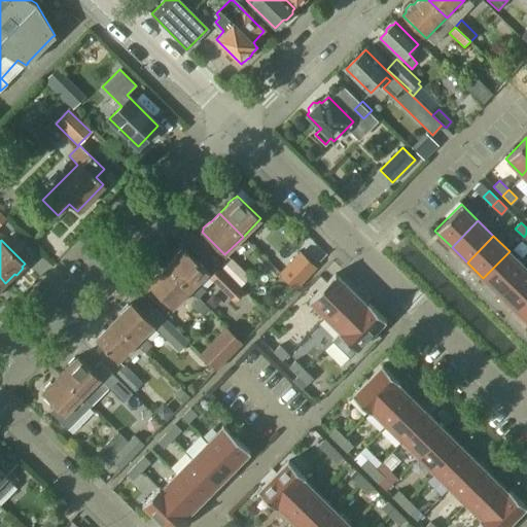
[(207,273),(184,249),(181,252),(180,251),(174,257),(174,259),(166,268),(189,290),(207,273)]
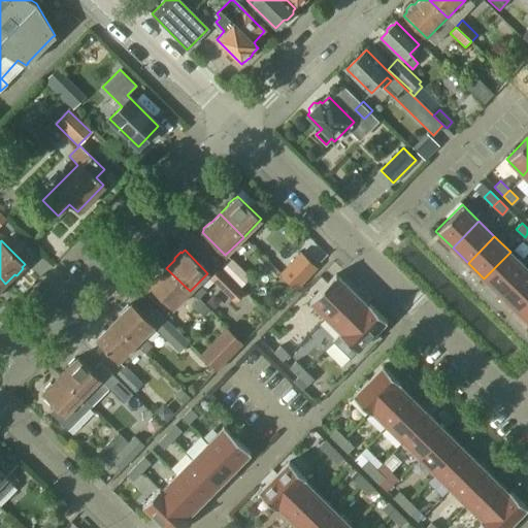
[(500,294),(526,267),(510,252),(484,278),(500,294)]
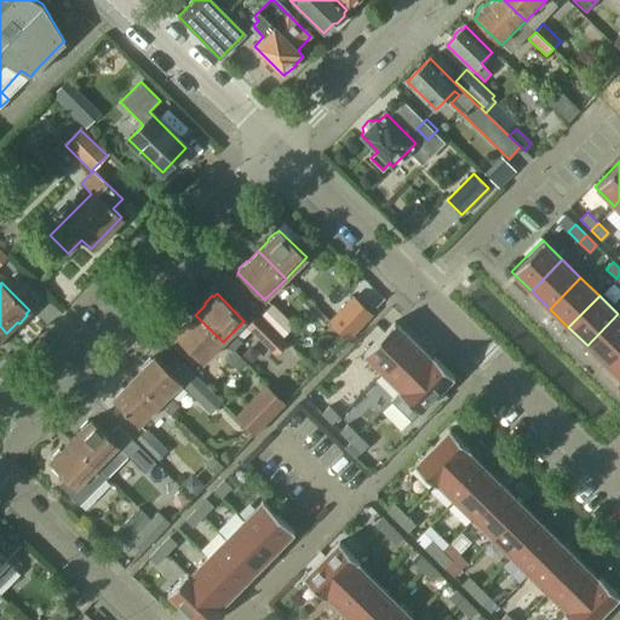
[(346,338),(371,314),(352,297),(329,321),(346,338)]
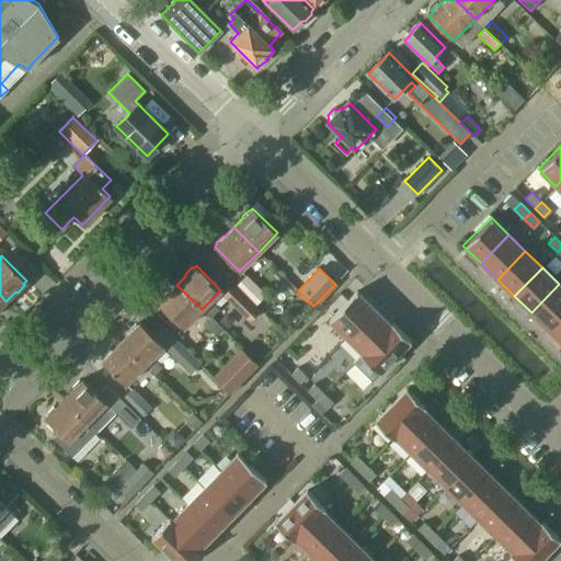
[(264,296),(245,277),(236,287),(255,306),(264,296)]
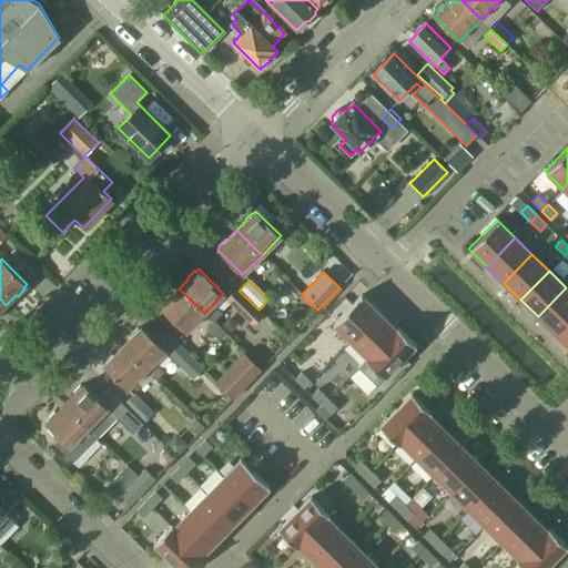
[(555,333),(567,320),(567,290),(566,287),(538,316),(555,333)]
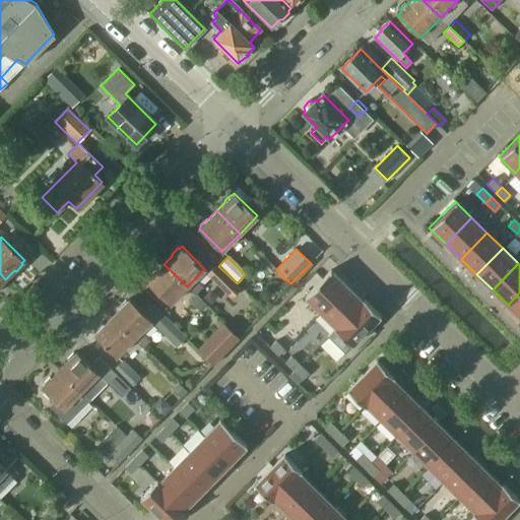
[(187,286),(164,264),(155,272),(153,271),(148,277),(148,279),(146,281),(169,305),(187,286)]
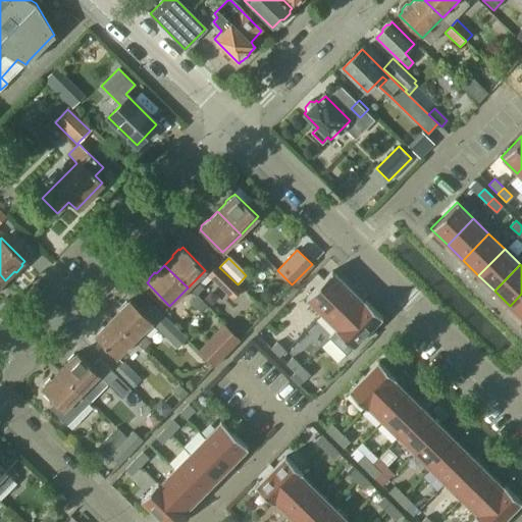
[(240,290),(215,265),(206,274),(230,299),(240,290)]
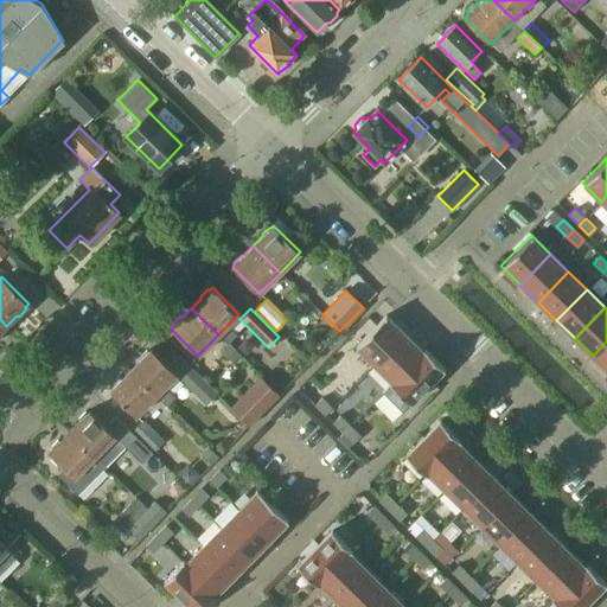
[(374,364),(404,333),(385,314),(356,345),(374,364)]
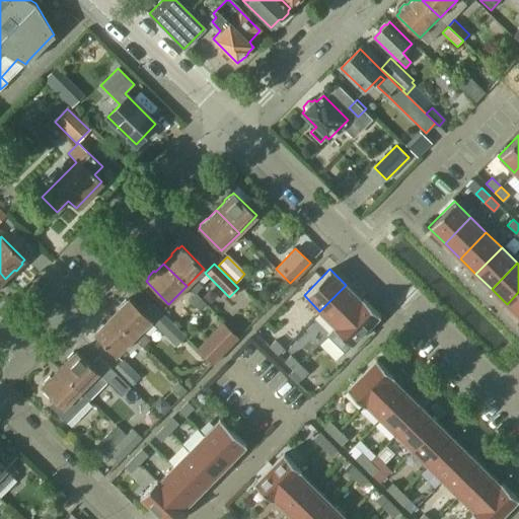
[(334,328),(363,299),(363,298),(361,300),(346,285),(319,311),(335,326),(334,327),(334,328)]
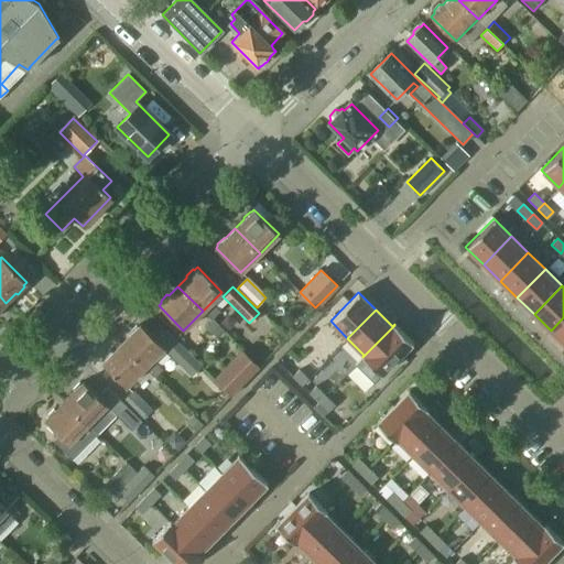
[(563,317),(551,331),(563,344),(563,317)]
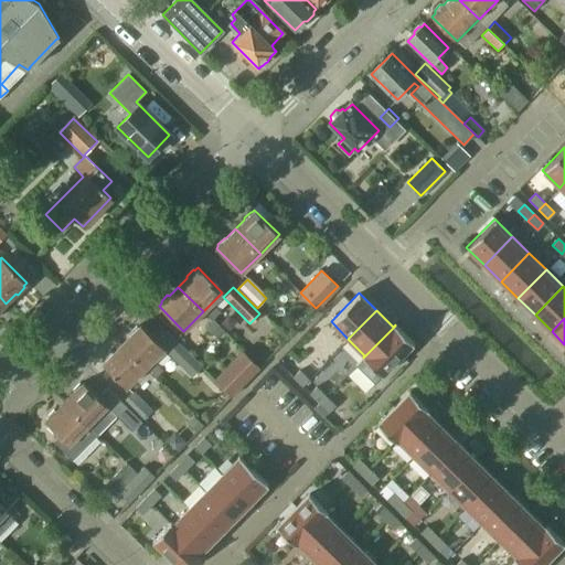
[(213,320),(205,327),(216,337),(223,330),(213,320)]
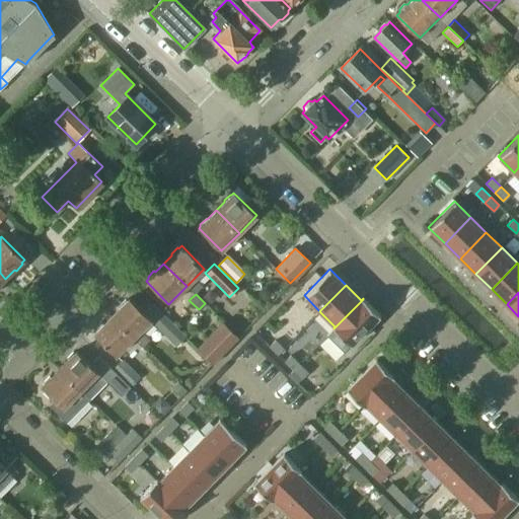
[(120,308),(110,316),(133,339),(133,338),(141,346),(148,339),(140,330),(150,320),(138,309),(128,299),(126,301),(124,301),(119,306),(120,308)]
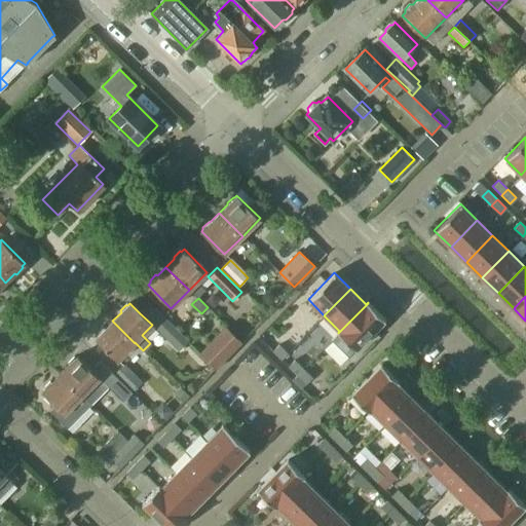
[(354,349),(384,318),(368,303),(338,333),(354,349)]
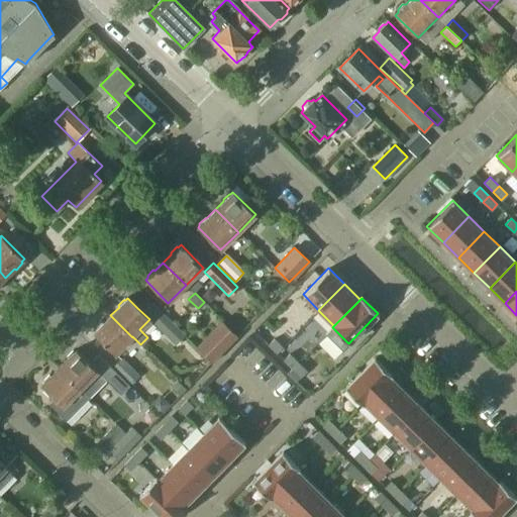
[(132,337),(110,315),(102,324),(100,323),(94,329),(95,331),(93,333),(115,354),(132,337)]
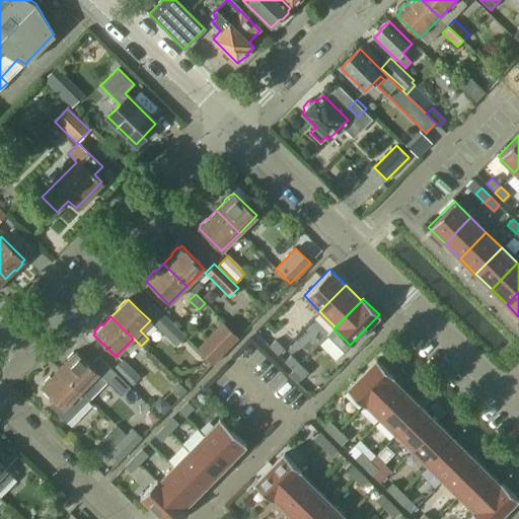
[(184,338),(164,317),(156,326),(176,346),(184,338)]
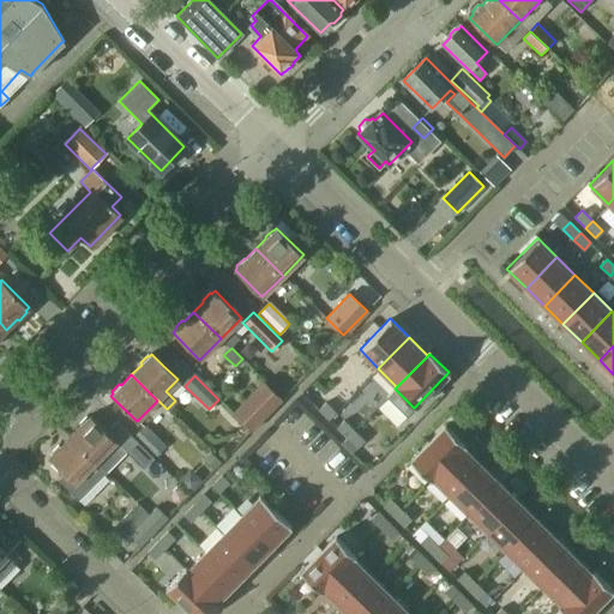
[(252,432),(282,401),(264,383),(234,414),(252,432)]
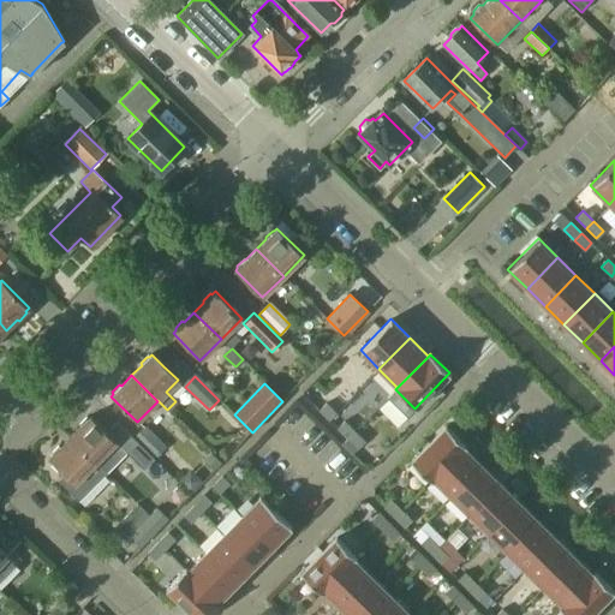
[(335,413),(326,402),(318,410),(329,421),(335,413)]
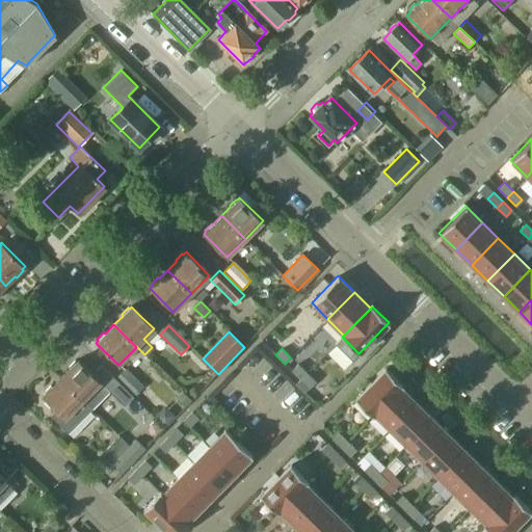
[(68,370),(59,378),(82,401),(90,409),(108,392),(123,406),(132,397),(114,379),(100,366),(91,374),(78,361),(76,363),(74,363),(68,368),(68,370)]
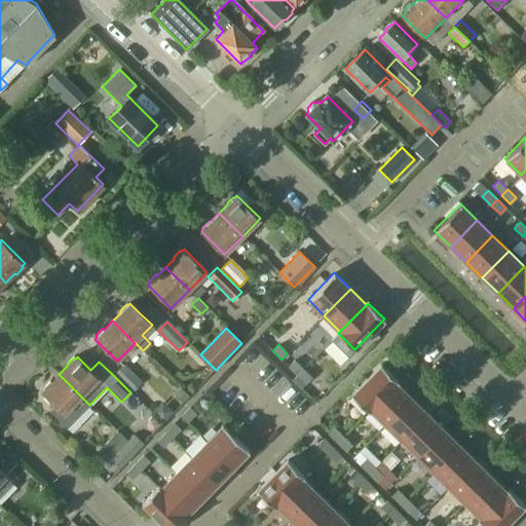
[(303,369),(294,360),(288,366),(297,375),(303,369)]
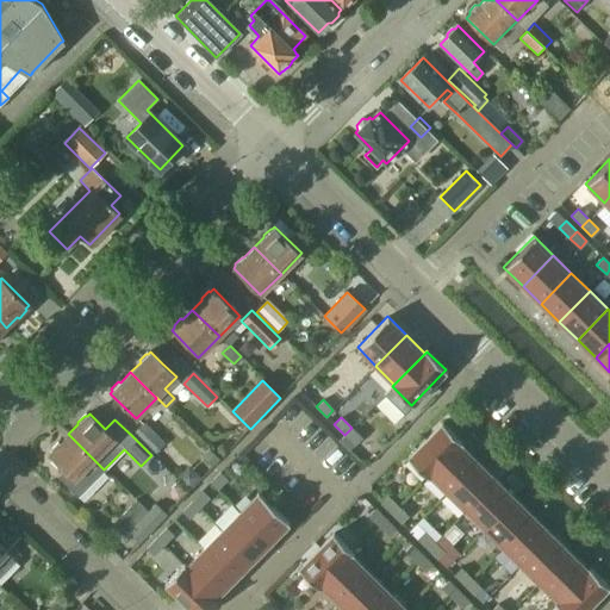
[(427,477),(461,441),(442,422),(408,456),(427,477)]
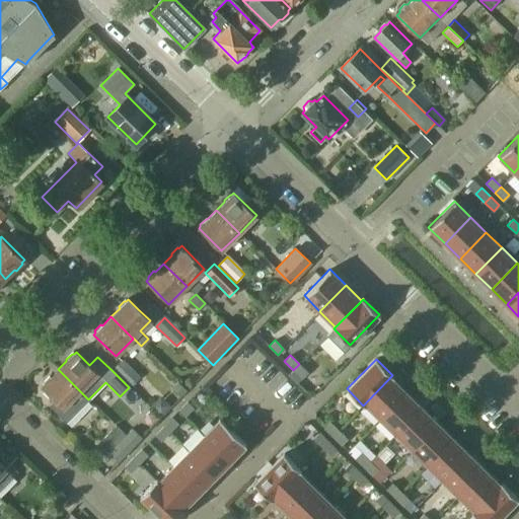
[(138,378),(121,361),(112,370),(129,387),(138,378)]
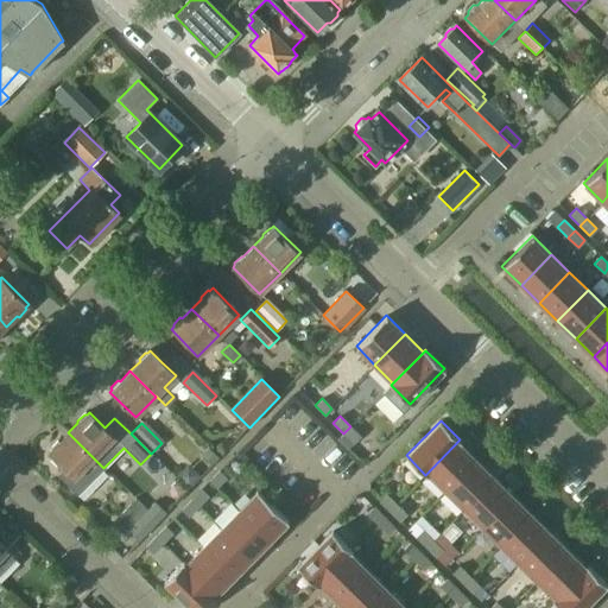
[(360,436),(350,426),(343,434),(353,443),(360,436)]
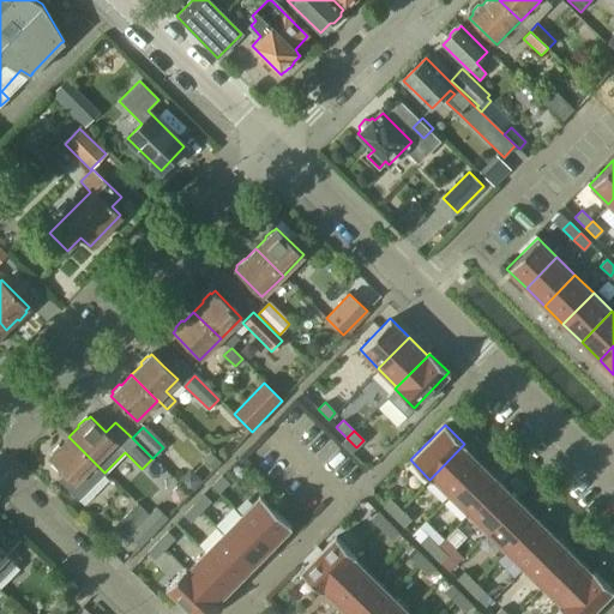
[(104,473),(95,463),(68,437),(60,446),(58,446),(50,453),(50,455),(48,457),(64,473),(58,480),(78,500),(104,473)]
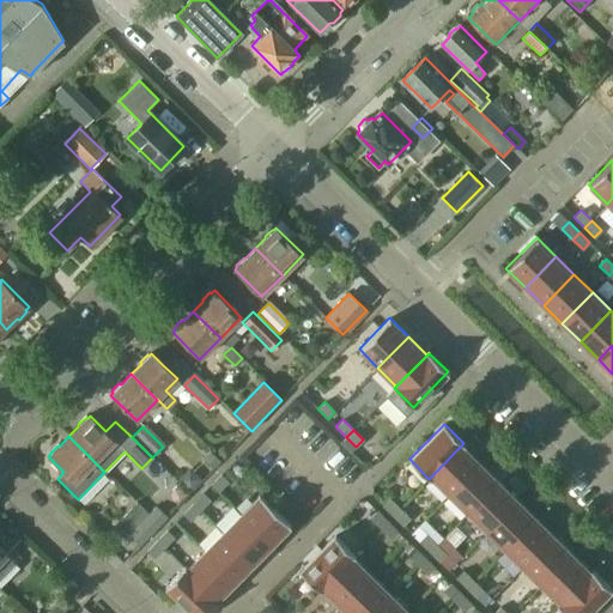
[(449,495),(480,463),(462,445),(463,444),(463,443),(429,479),(430,479),(431,477),(449,495)]
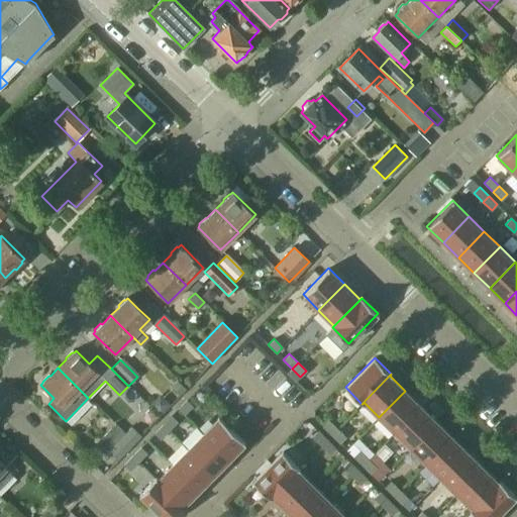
[(176,381),(171,386),(180,395),(185,390),(176,381)]
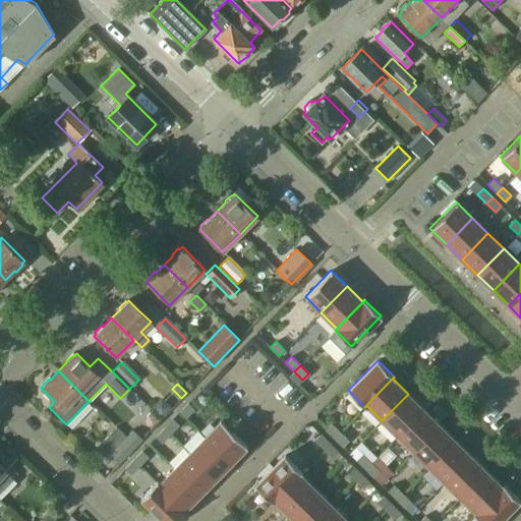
[(398,436),(423,409),(408,394),(382,420),(398,436)]
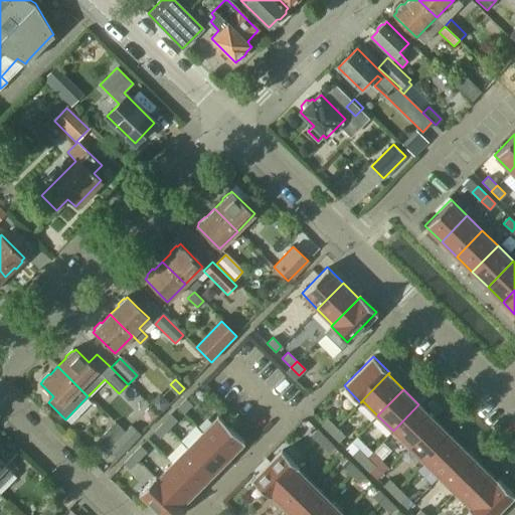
[(156,396),(150,402),(159,411),(168,402),(162,396),(156,396)]
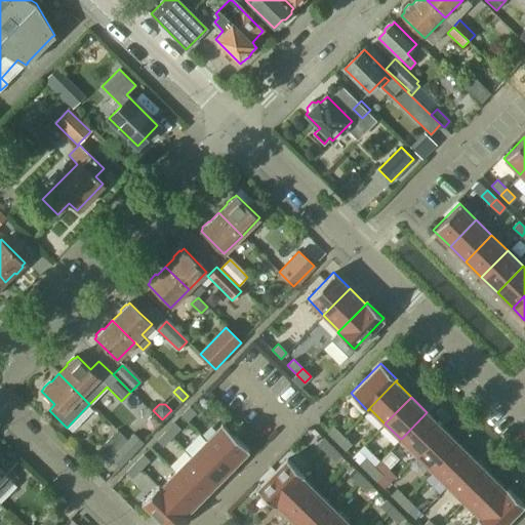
[(187,420),(195,411),(189,406),(180,414),(187,420)]
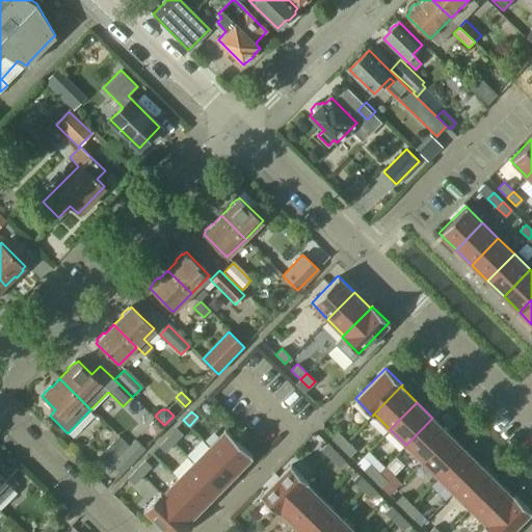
[(422,460),(448,433),(432,418),(406,445),(422,460)]
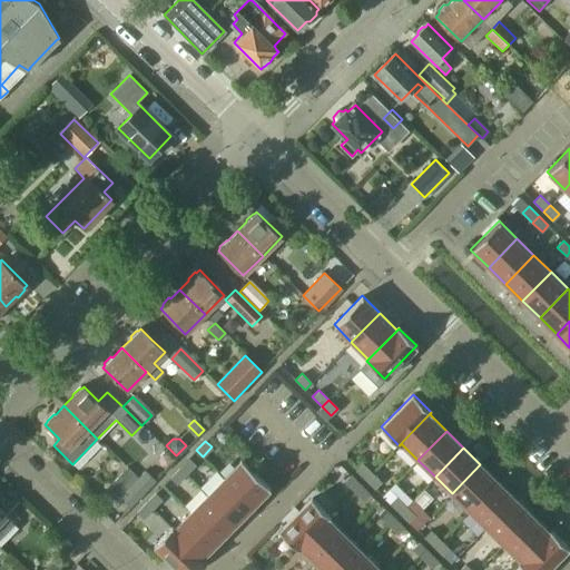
[(186,474),(195,464),(188,458),(179,468),(186,474)]
